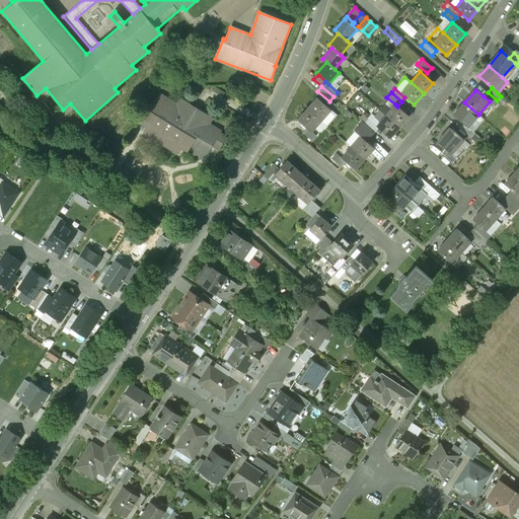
[(497,100),(488,92),(484,96),(490,101),(495,106),(499,102),(497,100)]
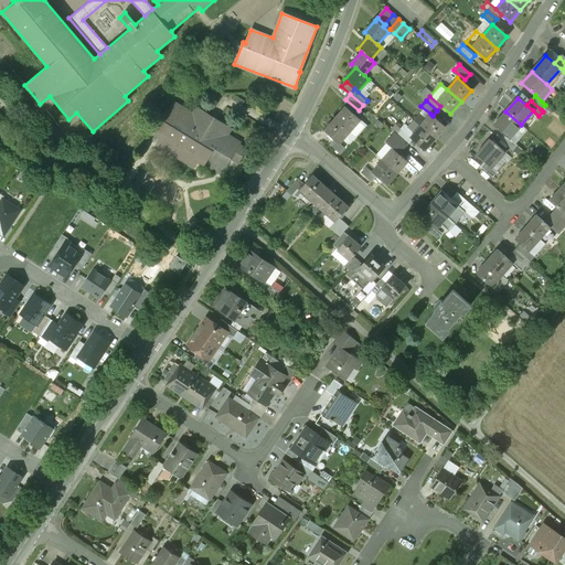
[(201,115),(194,112),(193,114),(173,103),(164,117),(168,119),(167,121),(163,119),(156,130),(162,135),(158,142),(172,151),(173,150),(181,155),(180,157),(195,166),(201,158),(215,167),(220,161),(227,166),(232,158),(240,162),(247,150),(238,146),(241,144),(226,135),(227,131),(222,128),(223,127),(201,113),(201,115)]
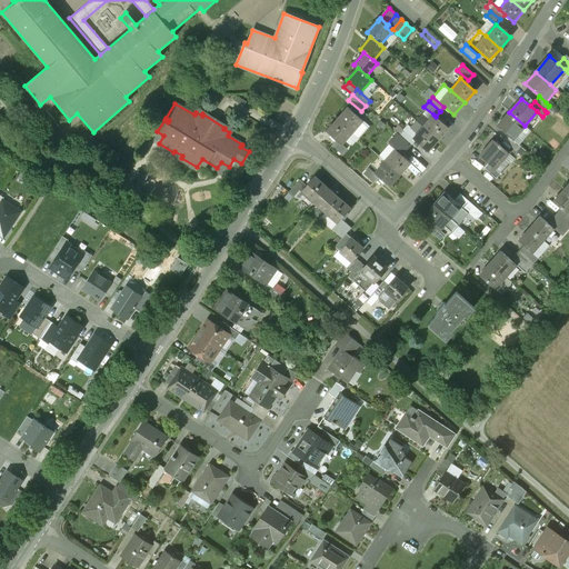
[(362,120),(348,108),(337,119),(351,132),(362,120)]
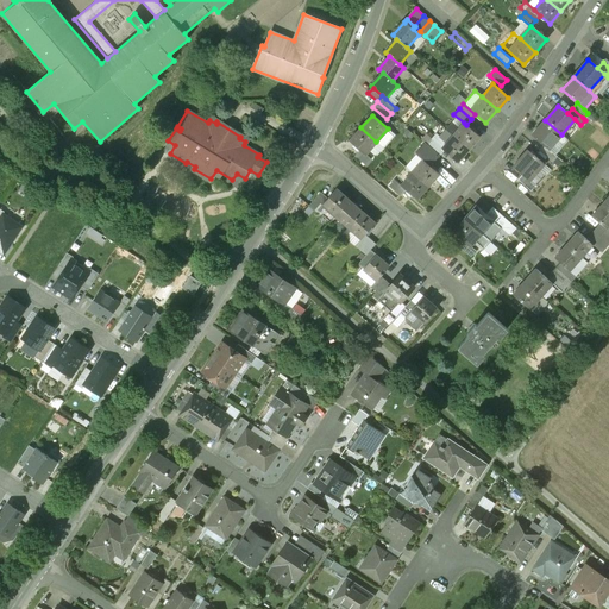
[(562,135),(545,120),(532,136),(544,145),(548,149),(562,135)]
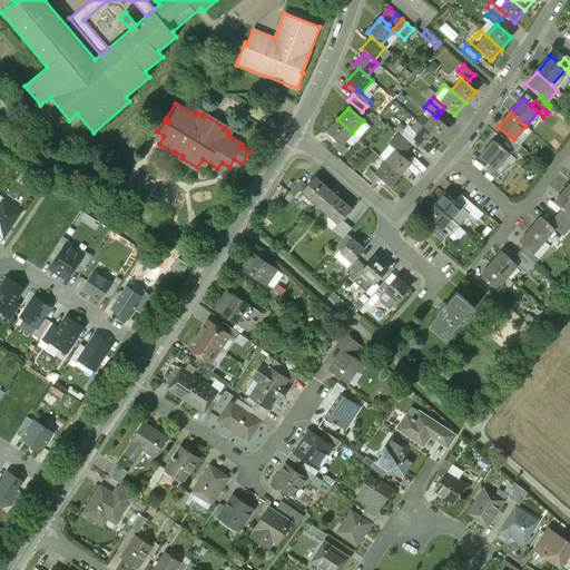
[(436,117),(434,115),(424,127),(439,139),(449,128),(436,117)]
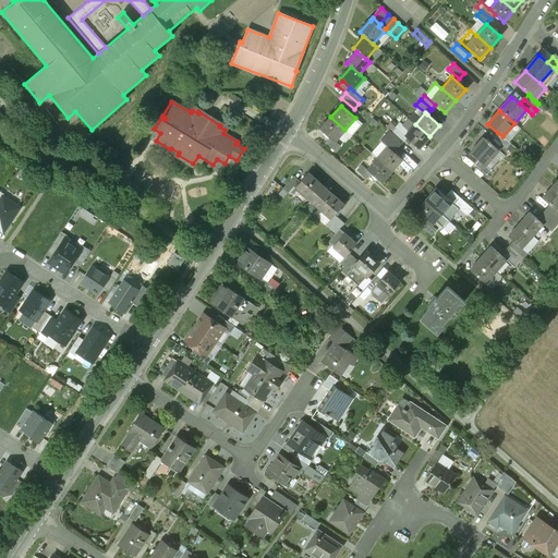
[(344,130),(330,117),(320,129),(329,137),(335,142),(344,130)]
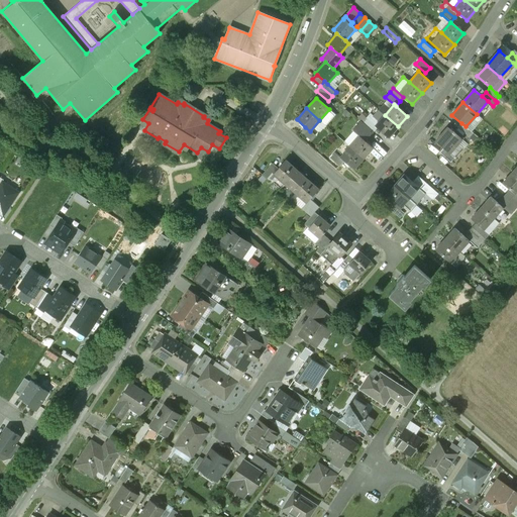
[(379,110),(373,117),(371,115),(367,119),(377,127),(388,137),(398,126),(385,115),(379,110)]
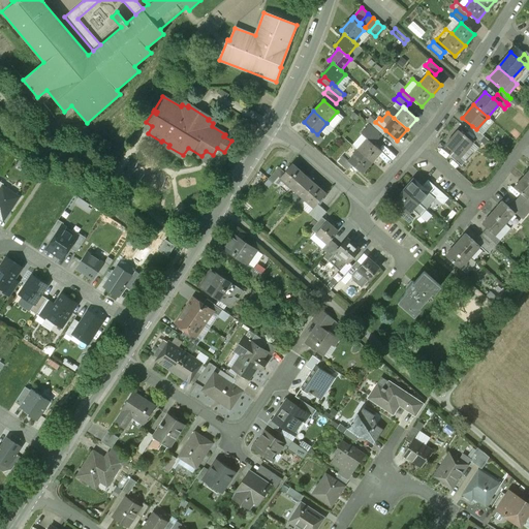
[(385,130),(375,122),(372,126),(381,135),(385,130)]
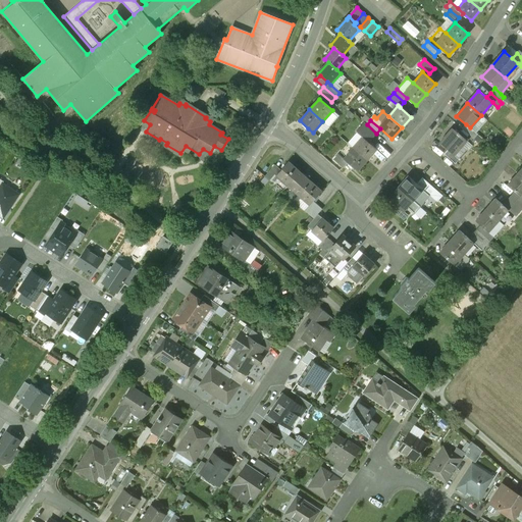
[(367,124),(364,122),(356,132),(362,137),(369,143),(376,134),(367,124)]
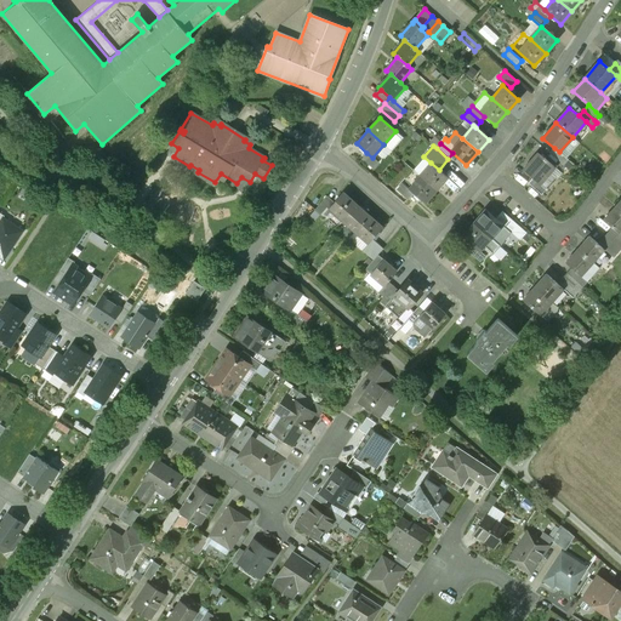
[(559,152),(554,148),(550,154),(564,166),(569,160),(559,152)]
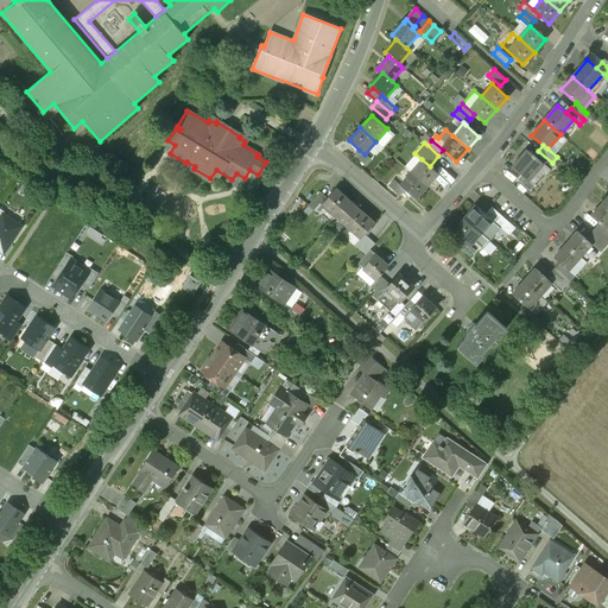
[(365,154),(359,150),(354,156),(365,165),(371,159),(365,154)]
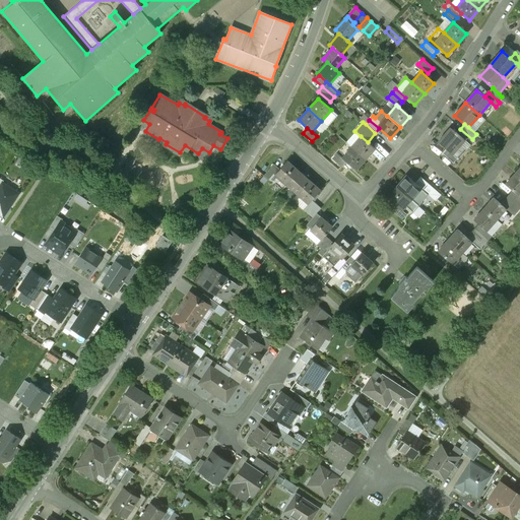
[(455,133),(450,129),(438,142),(446,149),(452,154),(464,140),(455,132),(455,133)]
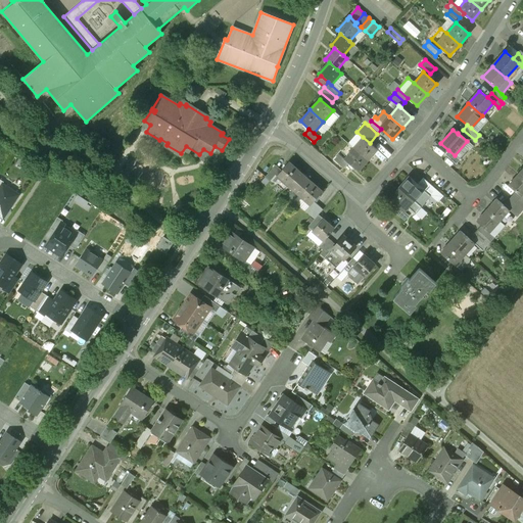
[(370,143),(363,137),(353,148),(367,160),(377,149),(370,143)]
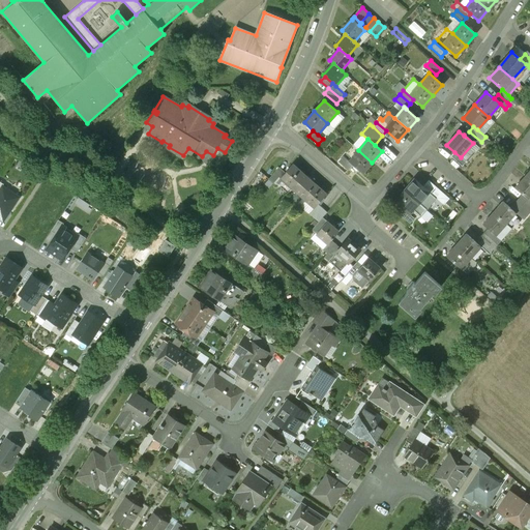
[(358,150),(349,162),(353,165),(362,173),(372,163),(358,150)]
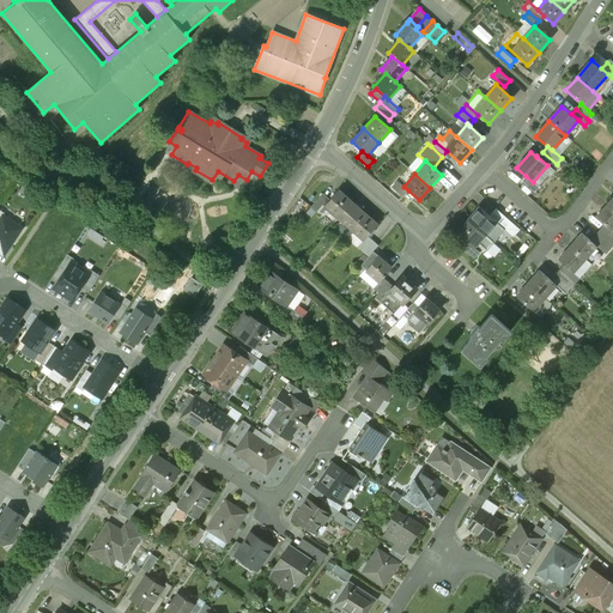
[(533,182),(526,176),(521,181),(534,192),(539,187),(533,182)]
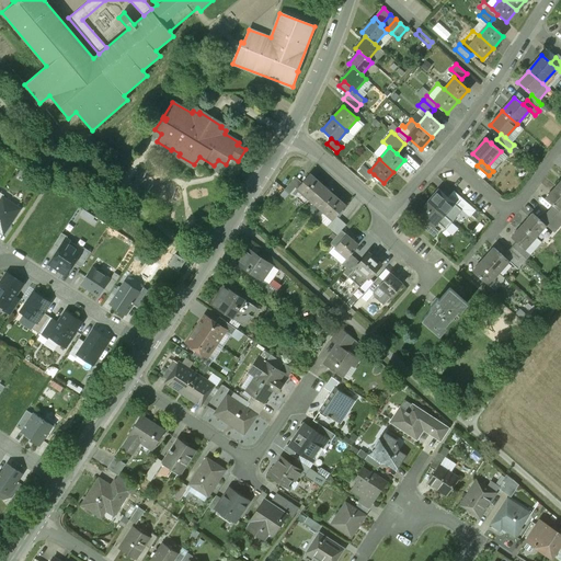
[(369,171),(364,165),(358,172),(368,181),(374,174),(369,171)]
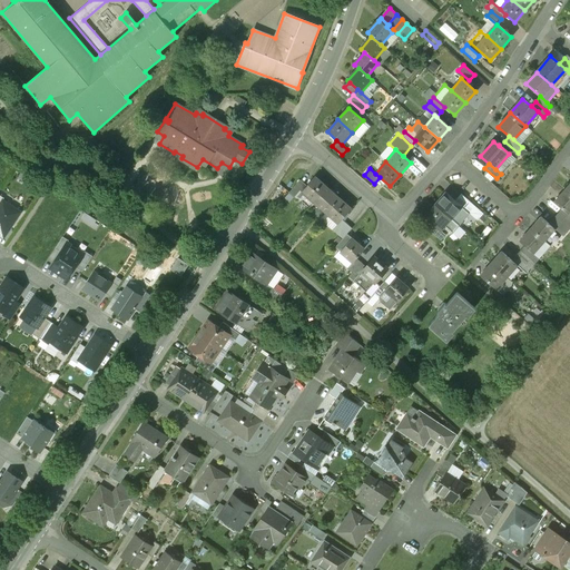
[(315,177),(302,193),(313,203),(326,188),(315,177)]
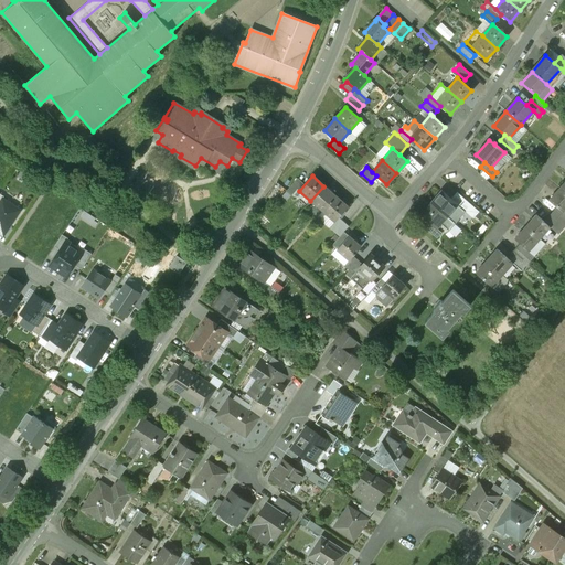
[(297,179),(287,191),(291,195),(302,183),(297,179)]
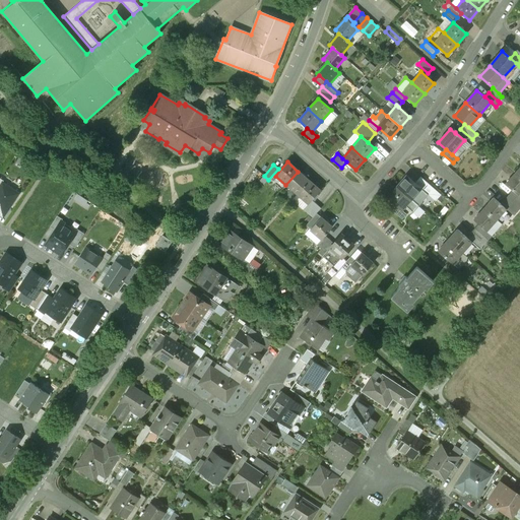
[(309,181),(298,172),(285,185),(298,195),(309,181)]
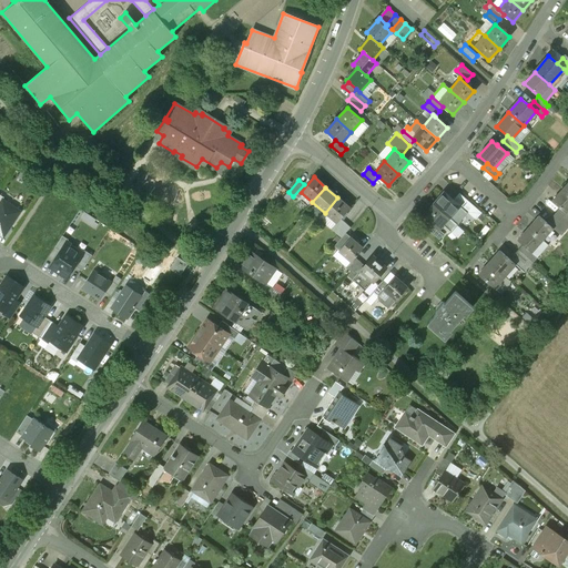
[(567,210),(567,194),(563,190),(553,201),(560,209),(566,213),(567,210)]
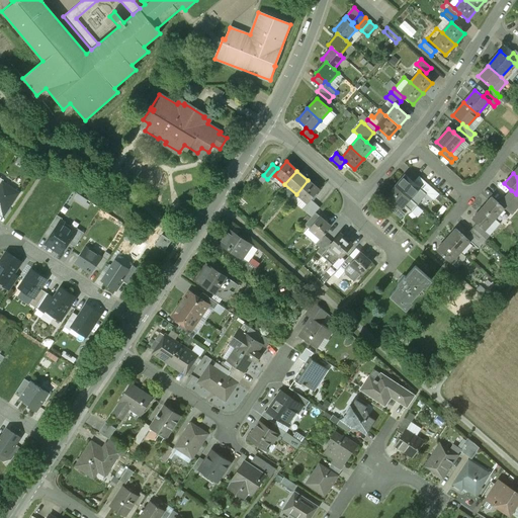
[(407,177),(406,176),(396,187),(417,205),(426,194),(413,183),(407,177)]
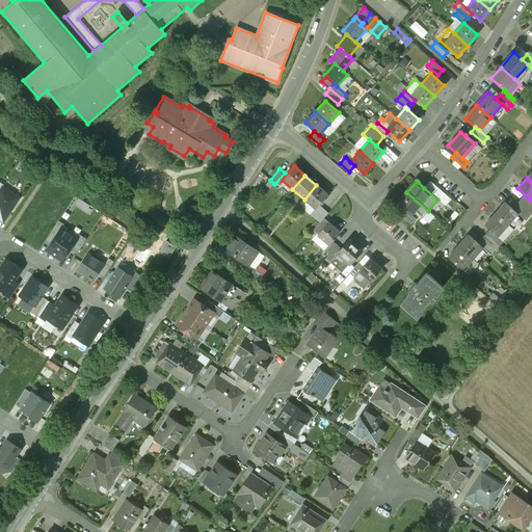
[(448,196),(430,181),(426,186),(425,186),(439,198),(443,202),(448,196)]
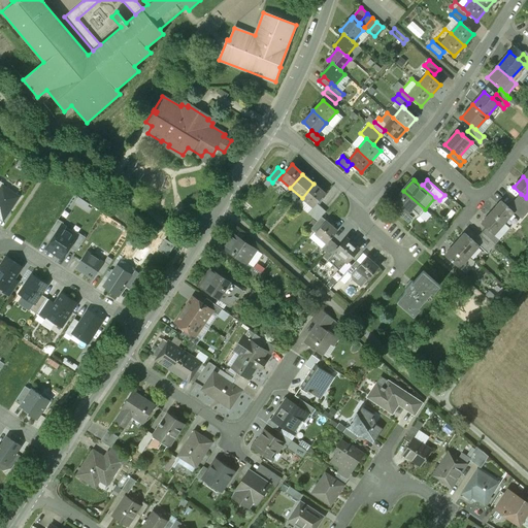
[(314,184),(302,198),(312,207),(316,204),(325,194),(314,184)]
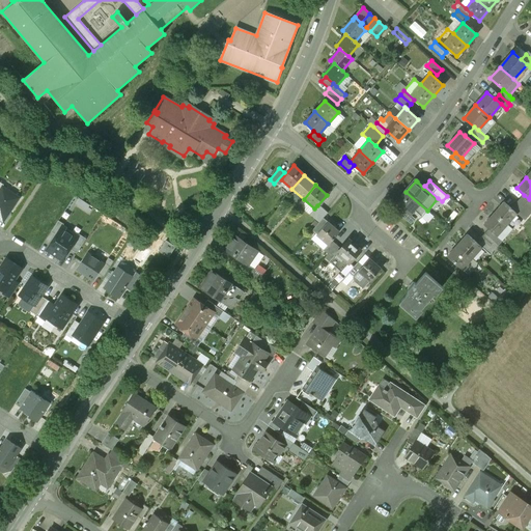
[(438,198),(424,186),(423,188),(437,199),(438,198)]
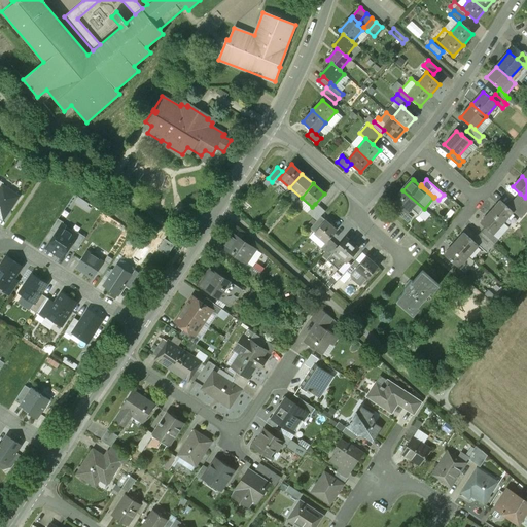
[(9,189),(2,185),(0,188),(0,217),(3,219),(19,197),(8,190),(9,189)]
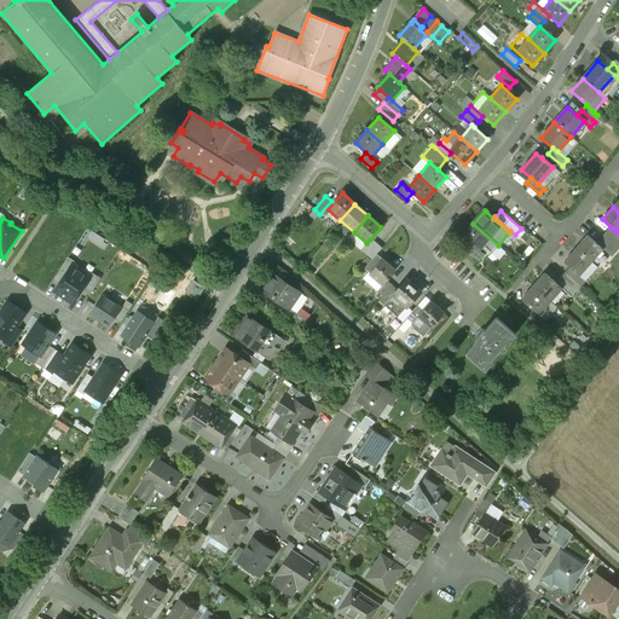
[(498,246),(473,224),(462,236),(474,247),(478,250),(482,246),(491,253),(498,246)]
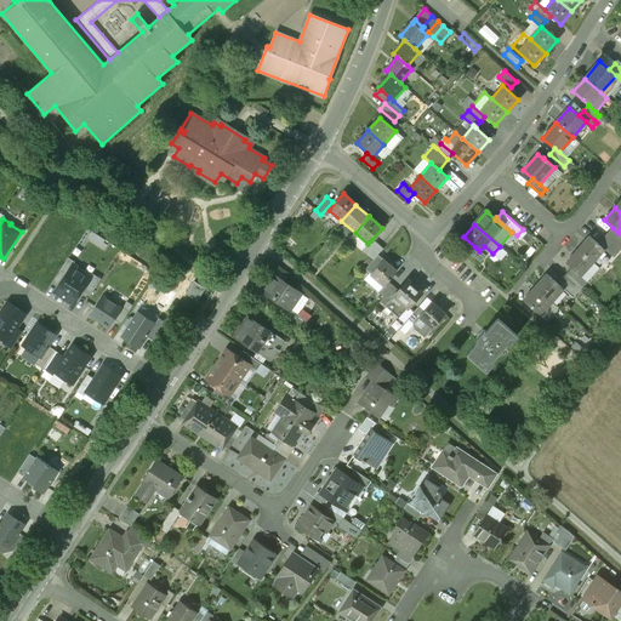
[(620,235),(619,233),(613,228),(608,234),(620,245),(620,235)]
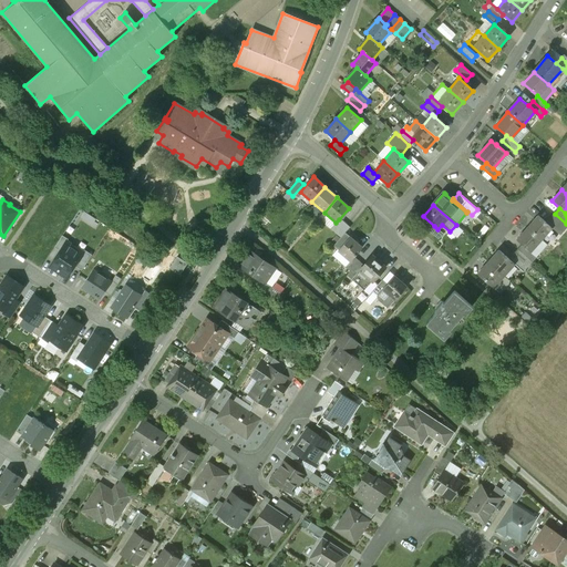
[(566,226),(566,224),(555,214),(550,219),(564,230),(566,226)]
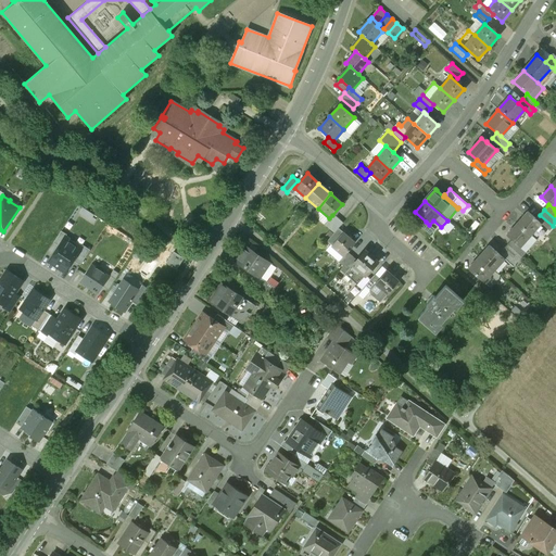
[(541,224),(527,212),(517,224),(530,236),(541,224)]
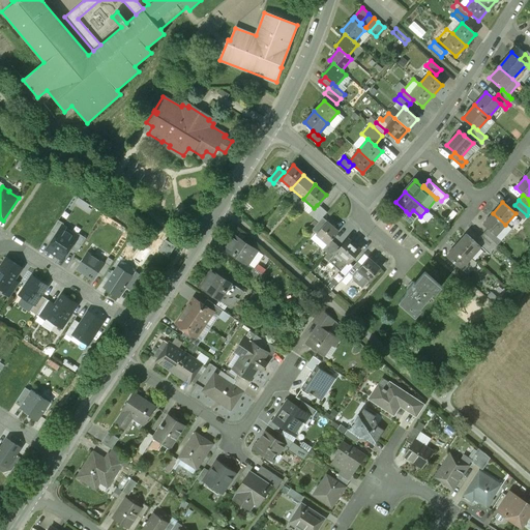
[(314,208),(308,214),(318,223),(320,219),(316,216),(322,209),(317,205),(314,208)]
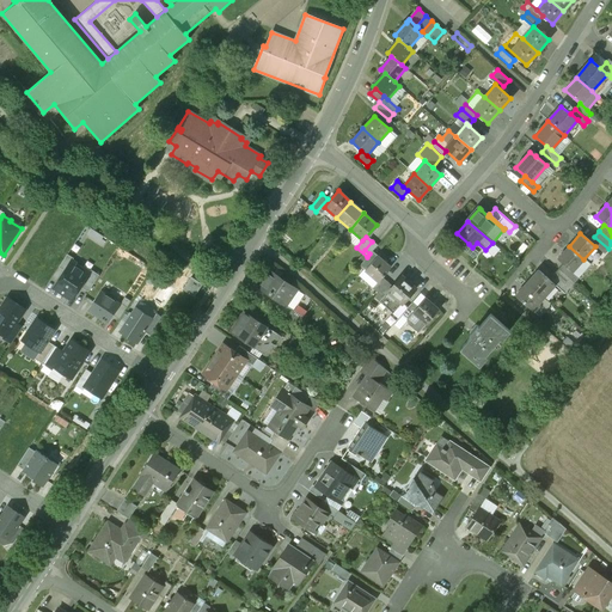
[(372,242),(365,250),(369,254),(372,252),(377,246),(372,242)]
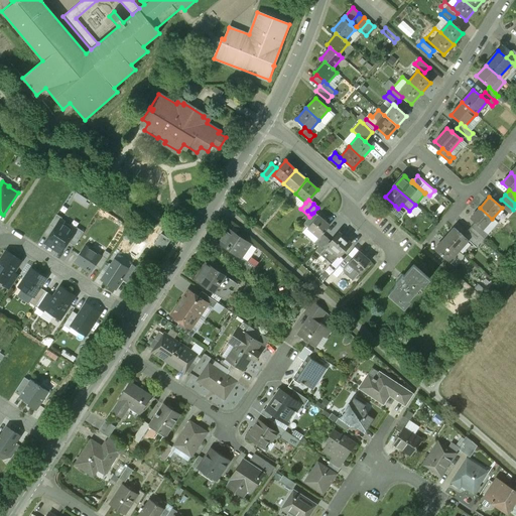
[(398,209),(395,206),(390,211),(399,219),(403,214),(398,209)]
